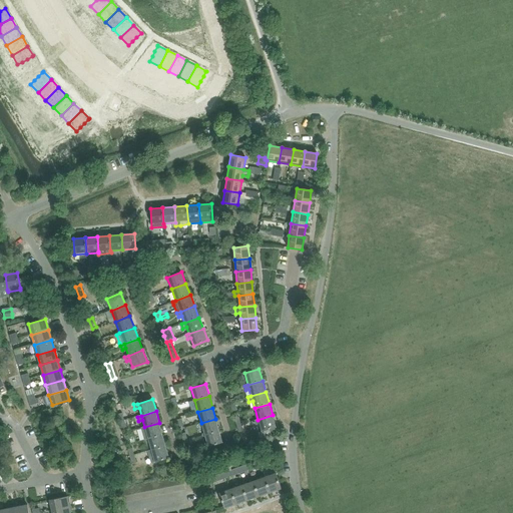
[(273,415),(258,420),(253,420),(255,426),(259,425),(262,432),(277,427),(273,415)]
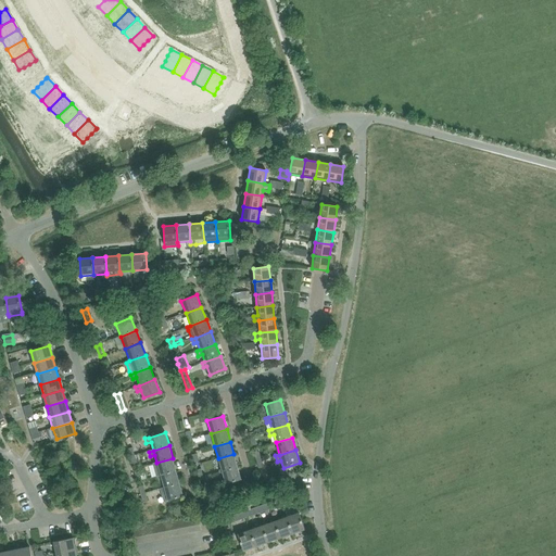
[(218,458),(222,471),(238,467),(234,454),(218,458)]
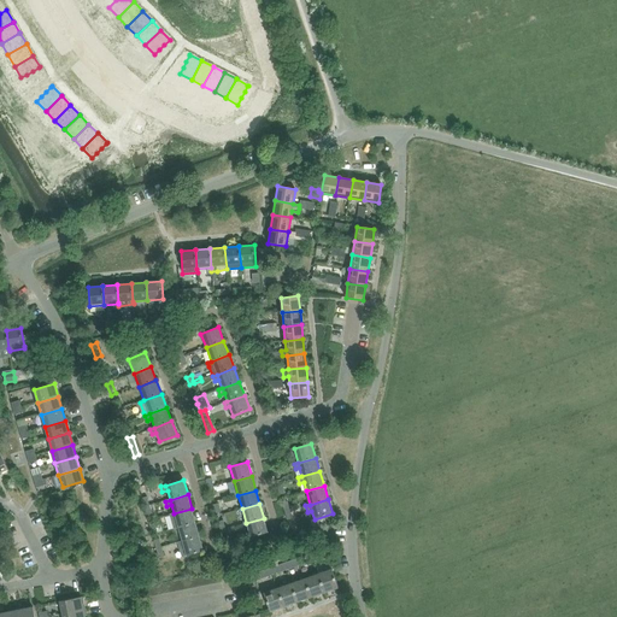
[(174,529),(177,528),(195,523),(192,509),(174,513),(170,515),(174,529)]
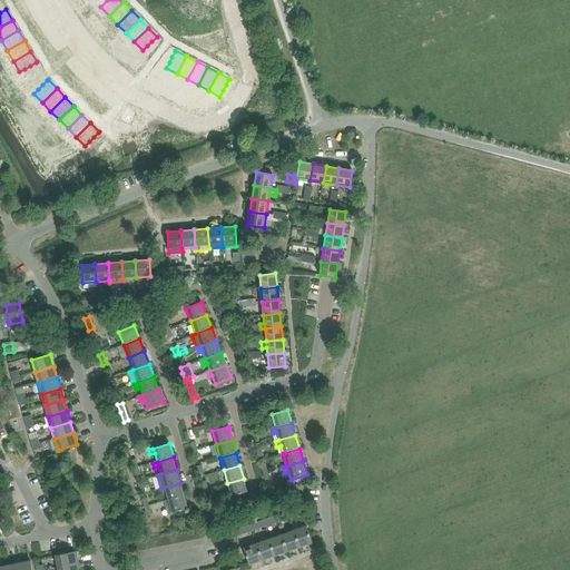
[(244,479),(227,483),(231,497),(247,492),(244,479)]
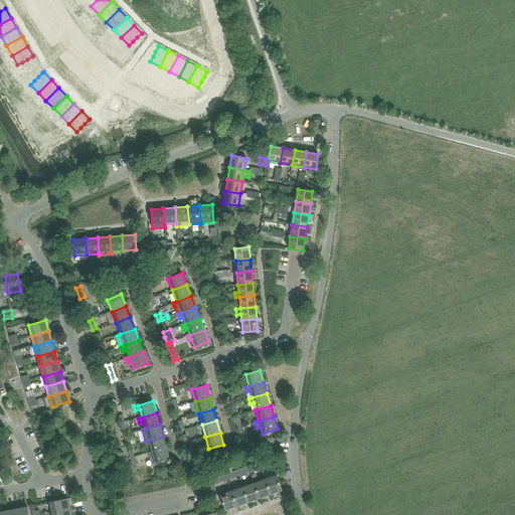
[(148,441),(152,452),(167,448),(163,437),(148,441)]
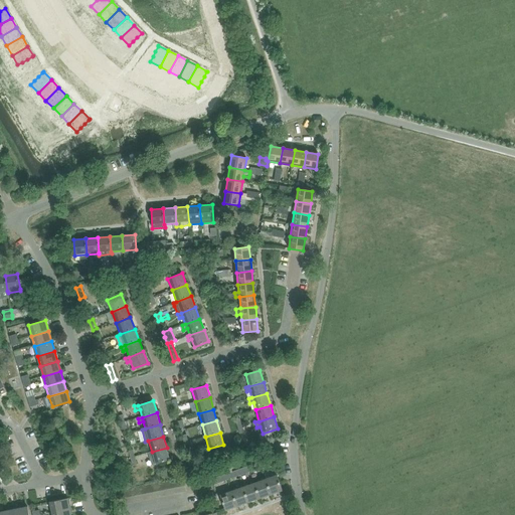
[(167,448),(152,452),(148,453),(152,465),(170,460),(167,448)]
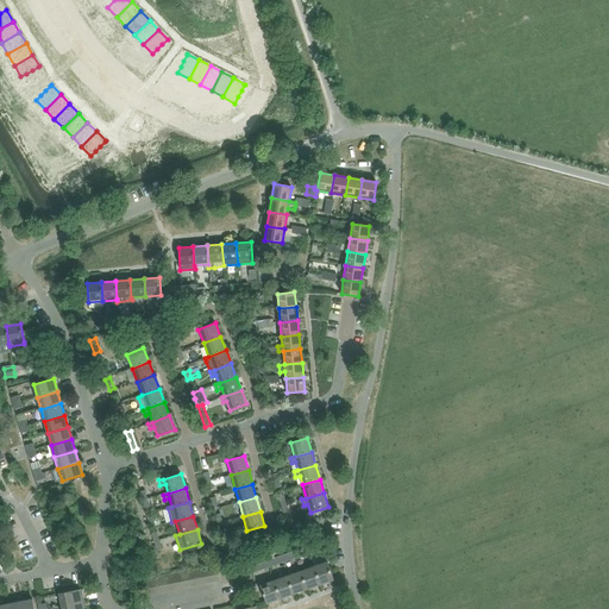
[(320,542),(308,546),(311,553),(322,548),(320,542)]
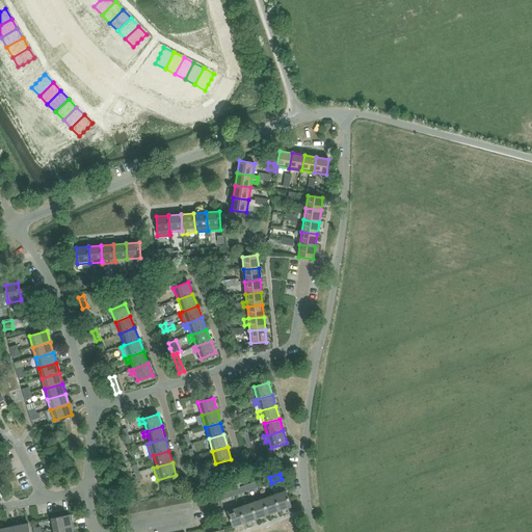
[(269,477),(256,482),(258,487),(271,483),(269,477)]
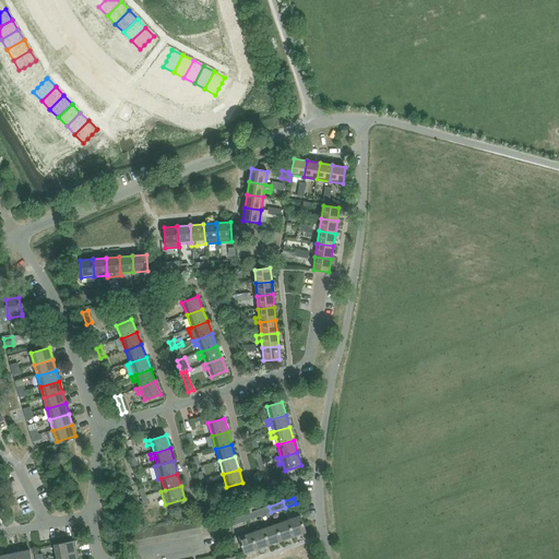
[(269,507),(259,510),(261,516),(271,512),(269,507)]
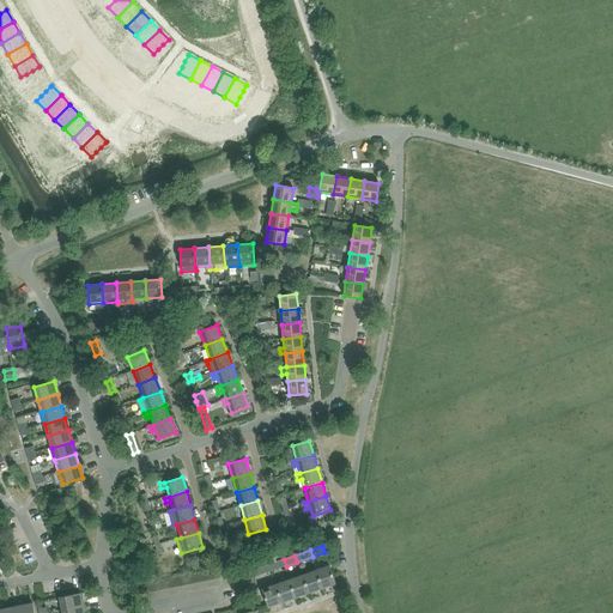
[(284,559),(268,565),(271,571),(286,566),(284,559)]
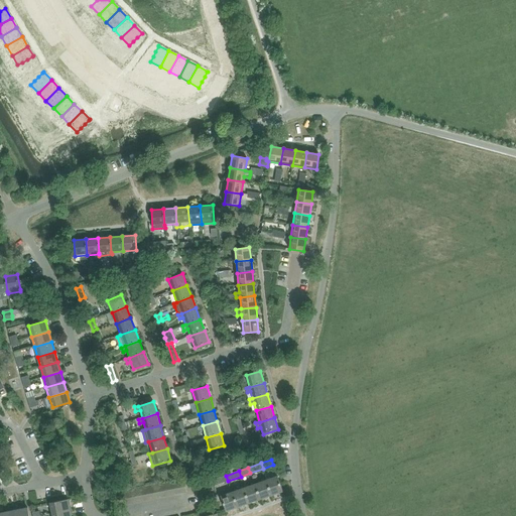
[(228,481),(226,476),(216,479),(218,485),(228,481)]
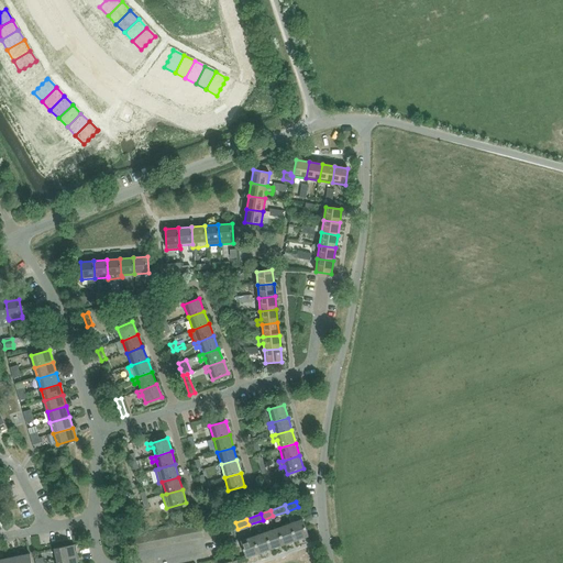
[(302,519),(289,523),(296,541),(308,537),(302,519)]
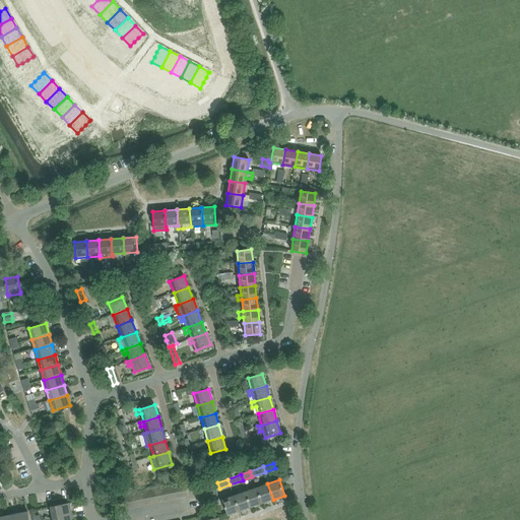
[(179,483),(182,498),(188,496),(185,482),(179,483)]
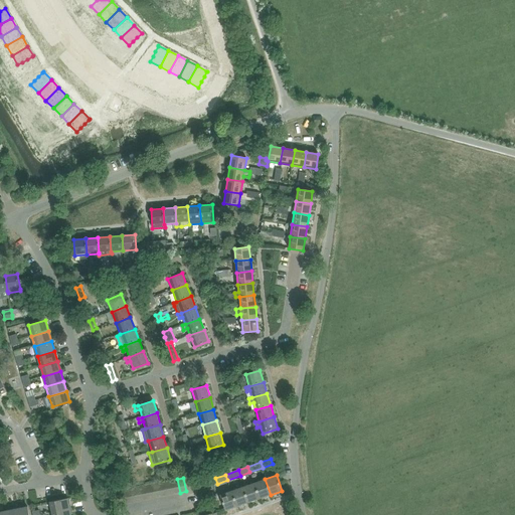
[(177,479),(171,480),(174,494),(180,493),(177,479)]
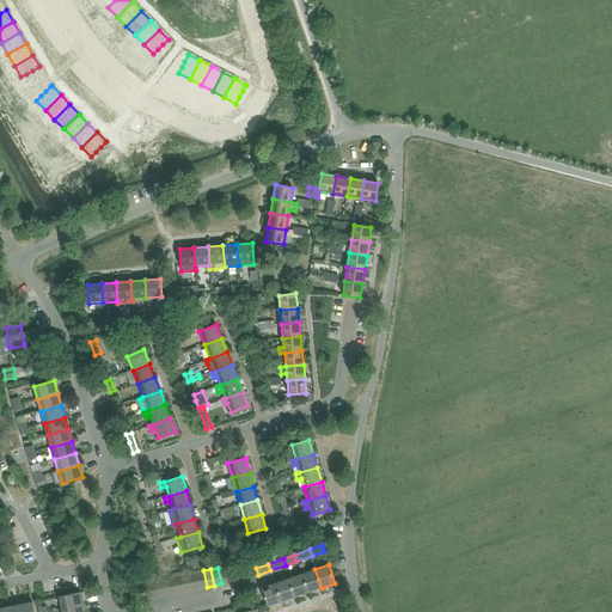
[(314,569),(301,574),(308,593),(322,588),(314,569)]
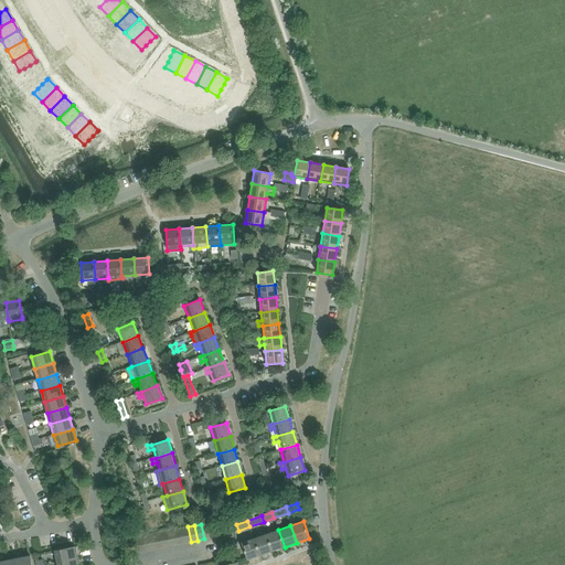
[(188,526),(181,528),(184,543),(191,542),(188,526)]
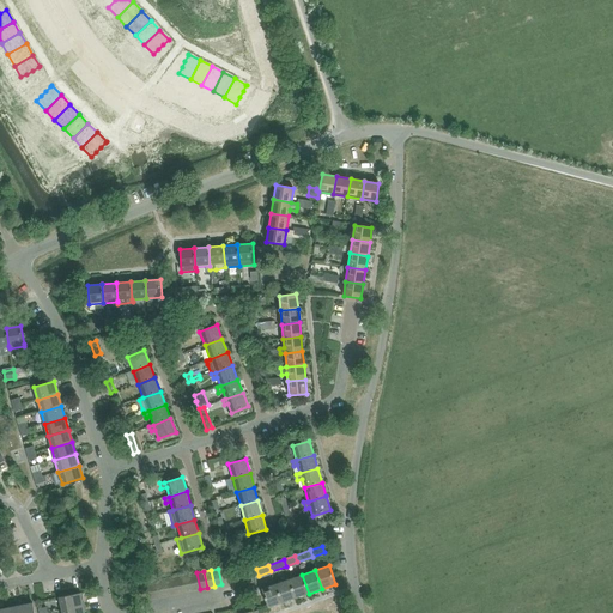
[(196,572),(190,574),(193,590),(200,589),(196,572)]
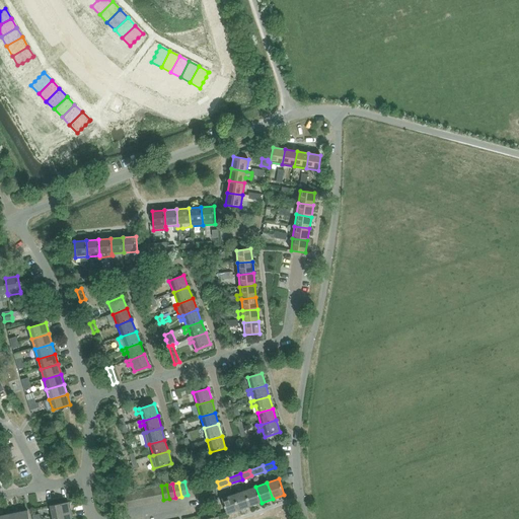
[(161,486),(155,488),(158,501),(163,500),(161,486)]
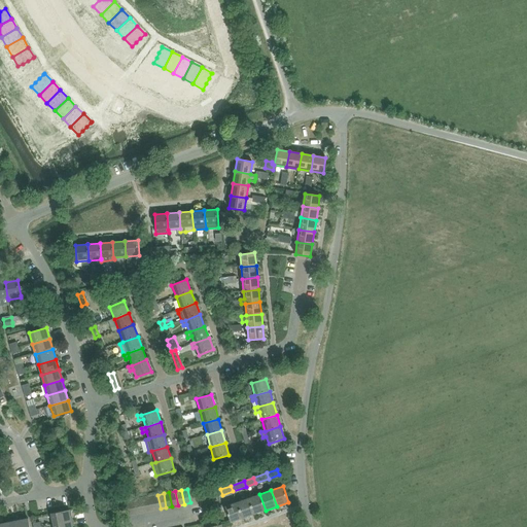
[(259,494),(248,498),(253,515),(266,511),(259,494)]
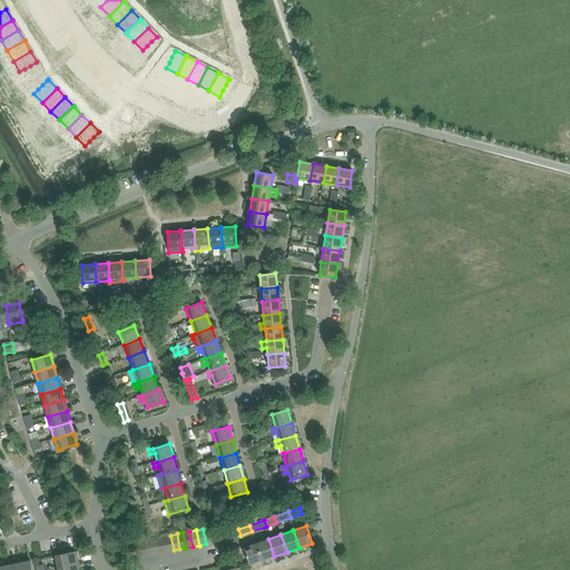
[(170,536),(164,537),(167,551),(174,550),(170,536)]
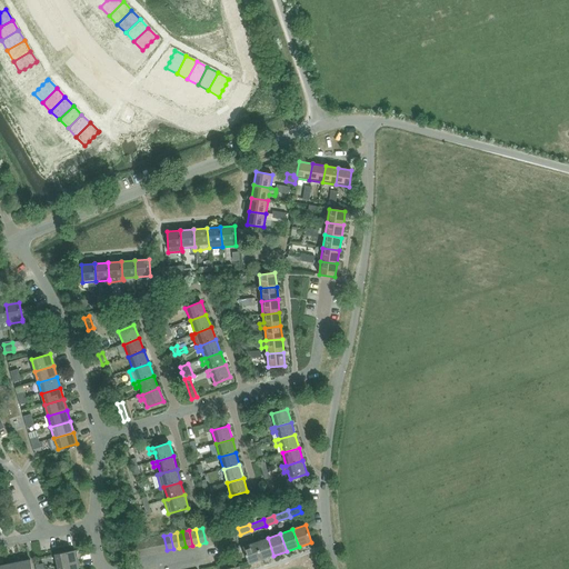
[(163,536),(157,537),(160,552),(167,550),(163,536)]
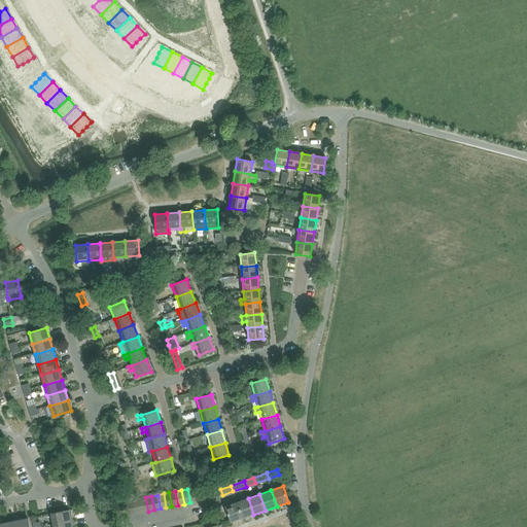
[(145,497),(139,498),(142,513),(148,512),(145,497)]
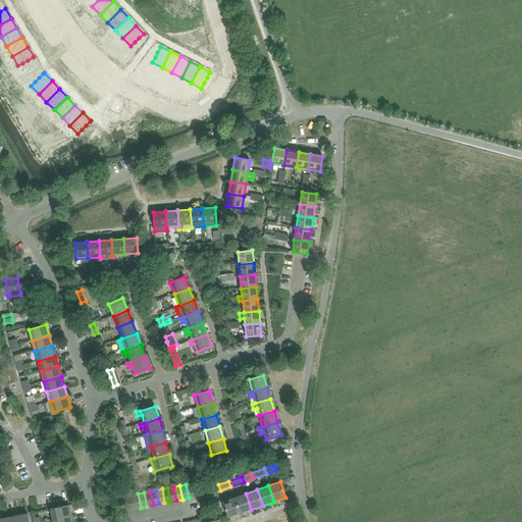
[(138,493),(133,494),(135,509),(141,508),(138,493)]
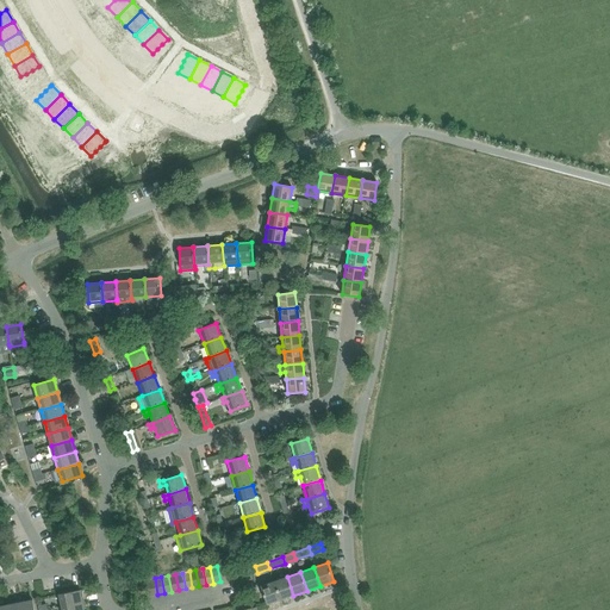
[(287,577),(274,582),(280,599),(293,596),(287,577)]
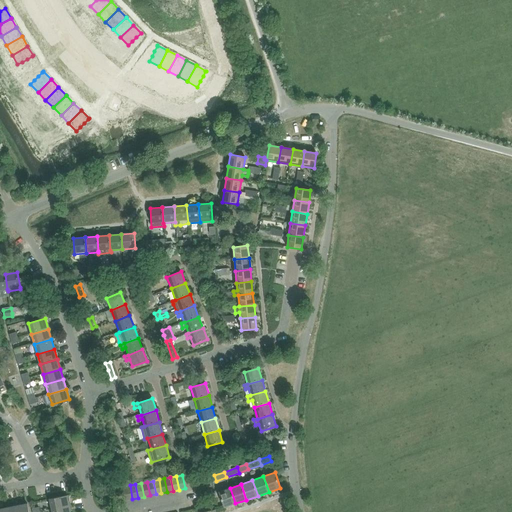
[(130,485),(124,486),(127,500),(132,499),(130,485)]
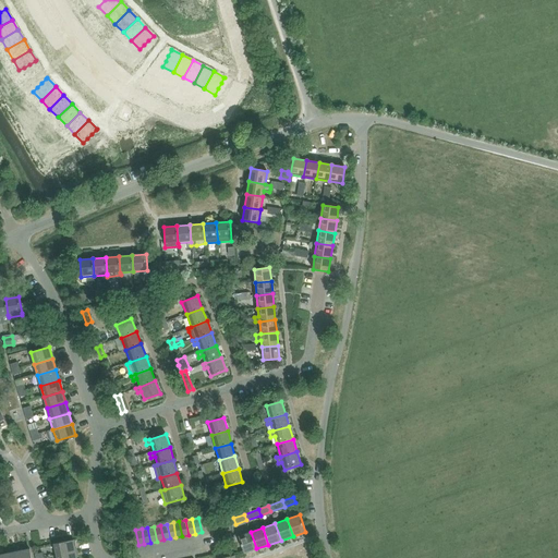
[(135,530),(129,532),(132,546),(138,545),(135,530)]
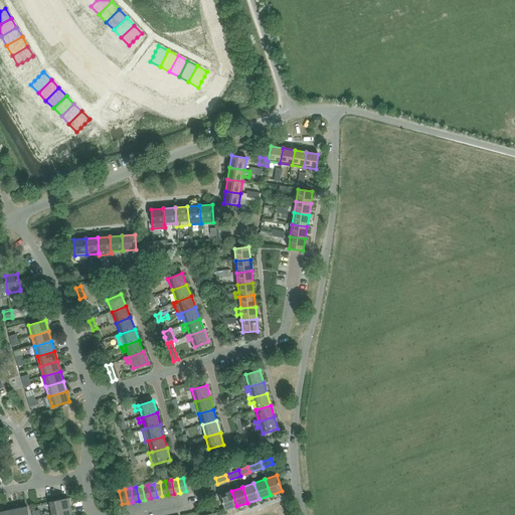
[(122,504),(119,491),(113,492),(116,506),(122,504)]
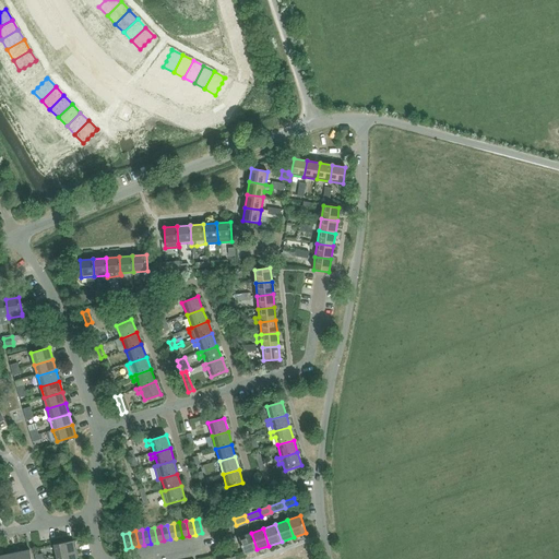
[(257,549),(251,533),(238,537),(245,555),(257,549)]
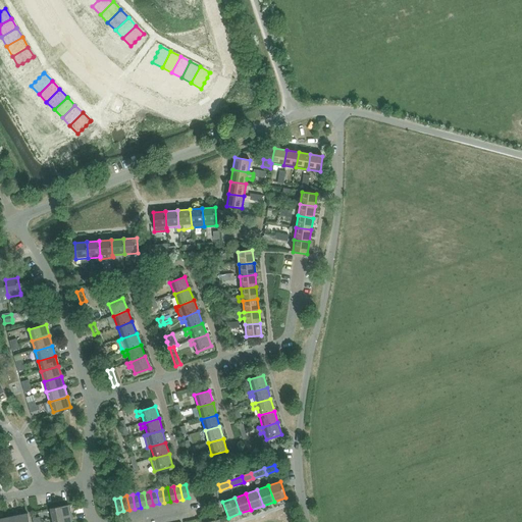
[(50,509),(53,520),(70,516),(68,505),(50,509)]
